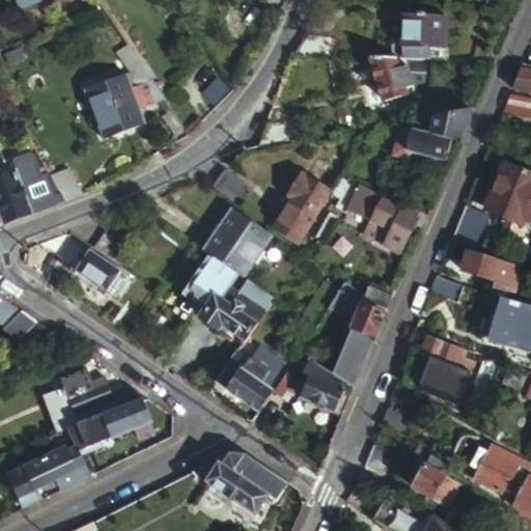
[(443,45),(444,15),(401,15),(401,45),(390,45),(390,56),(400,56),(427,57),(446,57),(446,45),(443,45)]
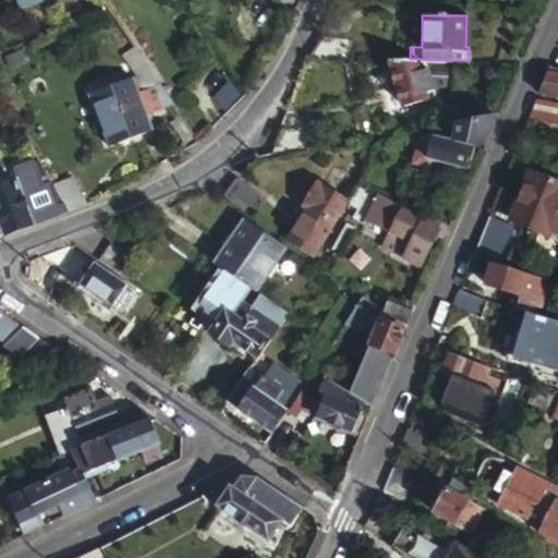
[(320,36),(307,58),(352,59),(352,36),(320,36)]
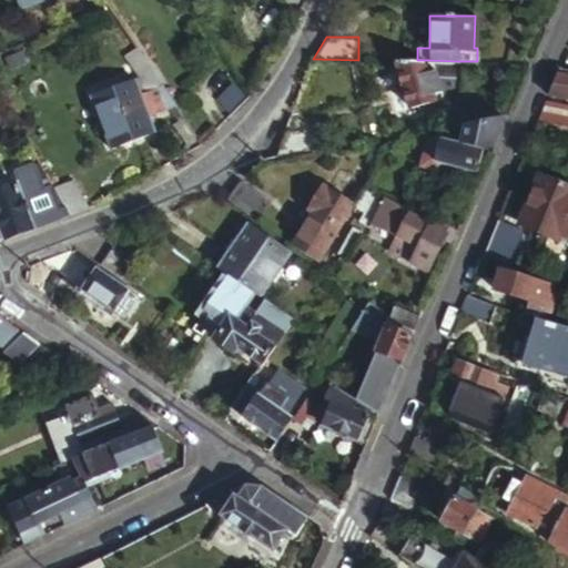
[(133,73),(149,66),(134,46),(123,51),(133,73)]
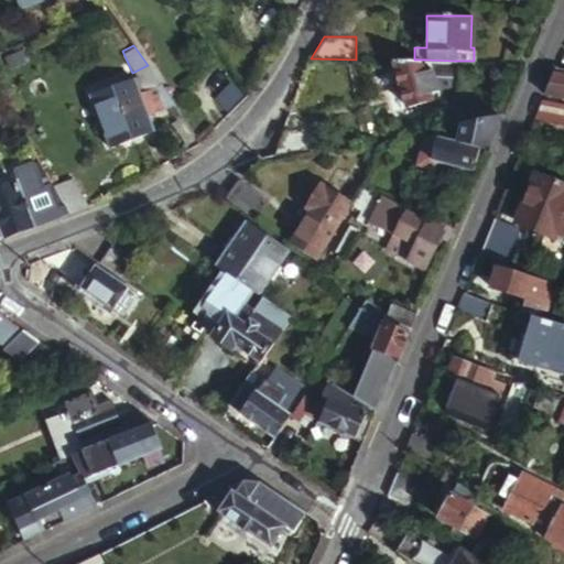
[(454,61),(425,60),(414,60),(391,60),(400,107),(436,98),(438,111),(443,111),(454,61)]
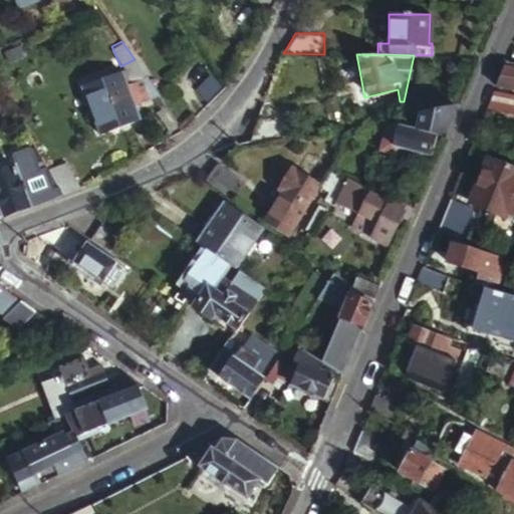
[(131,98),(153,87),(135,59),(120,66),(126,76),(120,80),(113,69),(102,75),(108,86),(100,91),(117,123),(138,113),(131,98)]
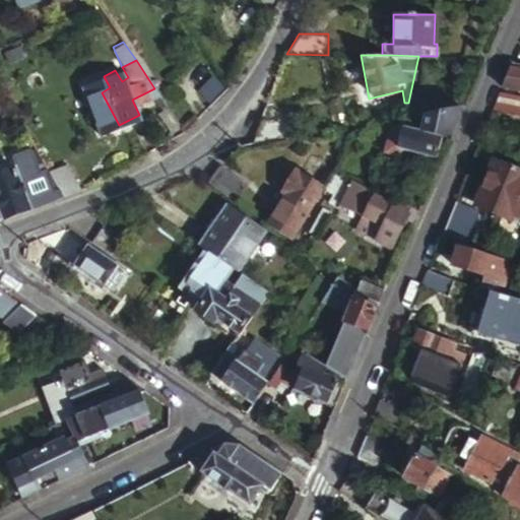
[(519,66),(510,65),(501,85),(519,88),(519,66)]
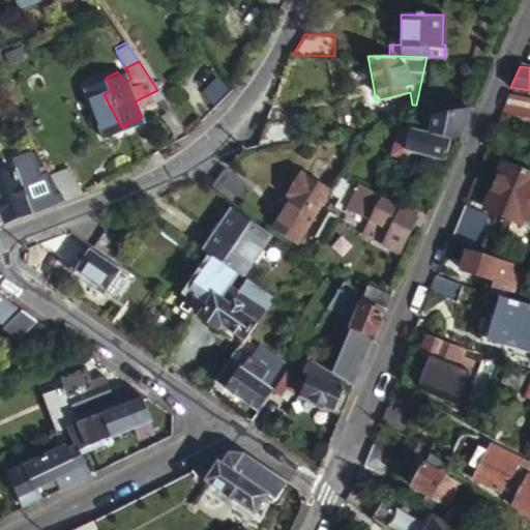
[(106,78),(96,82),(104,94),(112,89),(106,78)]
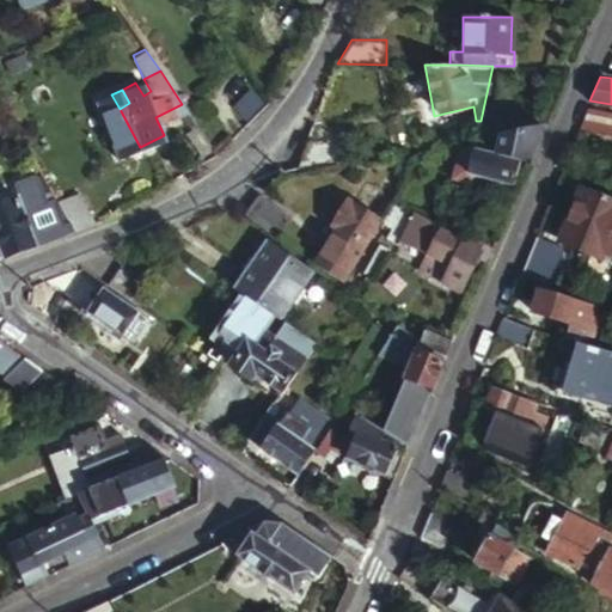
[(112,160),(140,147),(120,109),(111,95),(86,108),(112,160)]
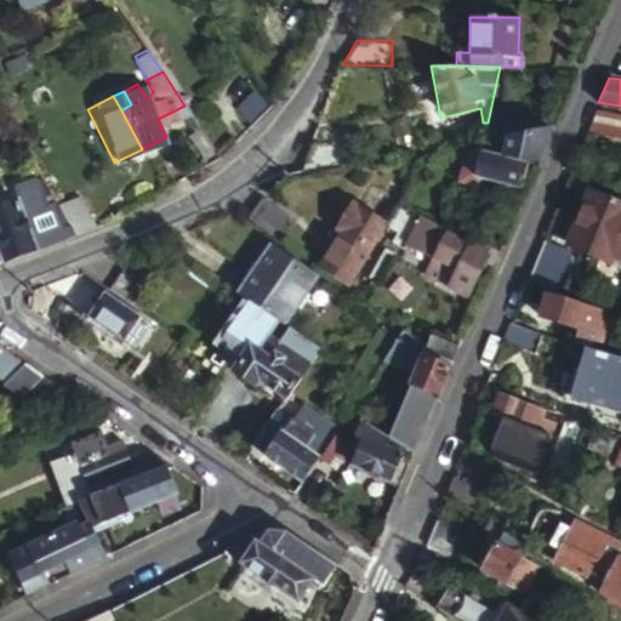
[(586,129),(620,136),(620,112),(596,107),(586,129)]
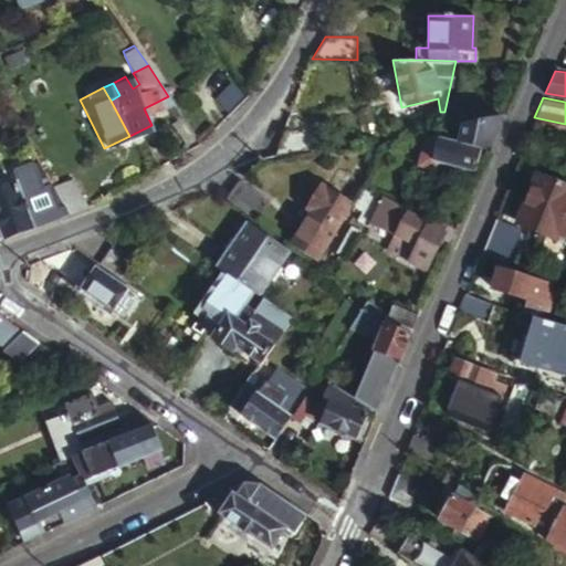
[(482,154),(495,122),(459,128),(453,145),(435,139),(428,160),(462,171),(462,175),(467,177),(474,153),(482,154)]
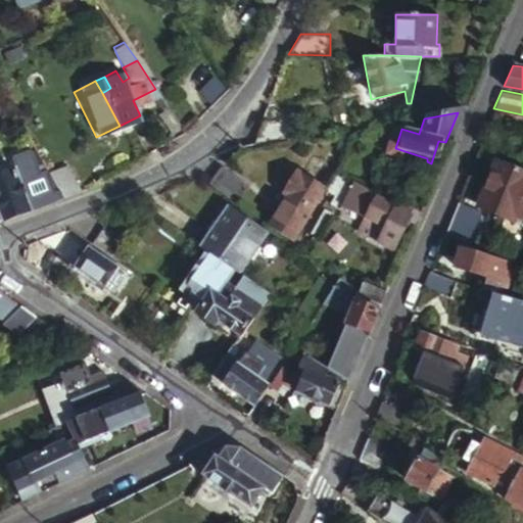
[(0,221),(59,197),(52,184),(45,187),(30,149),(27,147),(12,153),(10,157),(13,168),(0,172),(0,221)]
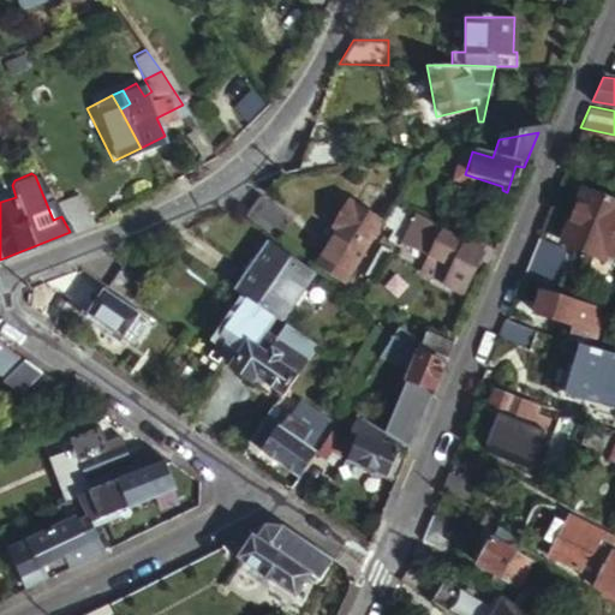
[(61,216),(54,204),(39,174),(35,175),(53,220),(61,216)]
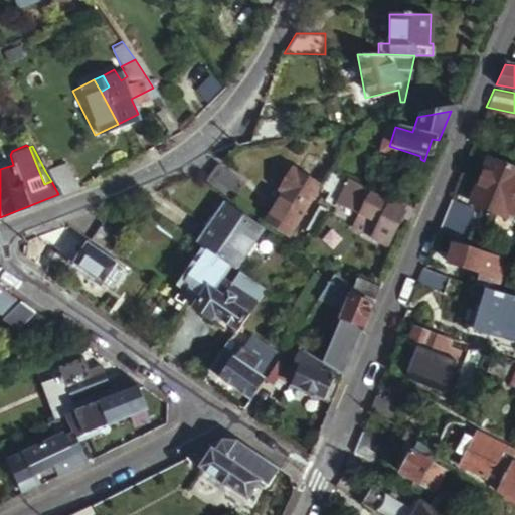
[(333,154),(320,147),(314,159),(327,165),(333,154)]
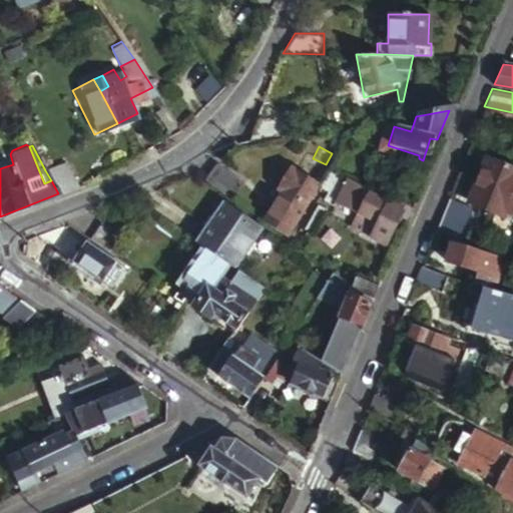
[(214,159),(202,175),(230,196),(243,179),(214,159)]
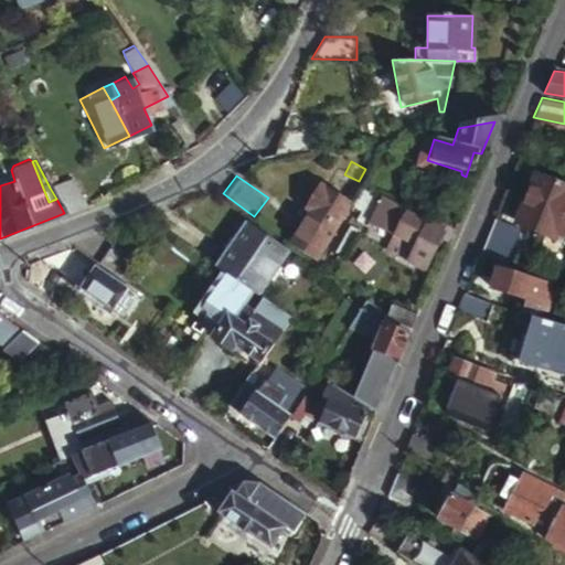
[(564,184),(558,183),(535,176),(514,227),(552,242),(555,235),(564,238),(564,262),(560,277),(564,278),(564,184)]
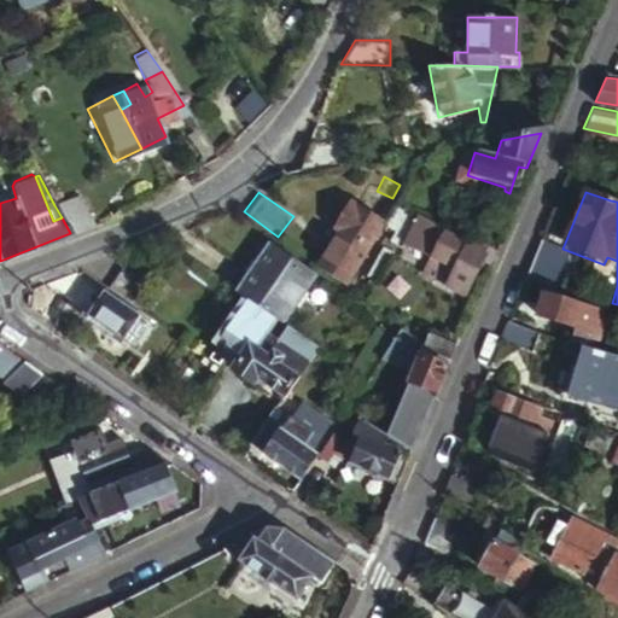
[(70,233),(92,225),(73,194),(54,205),(62,217),(70,233)]
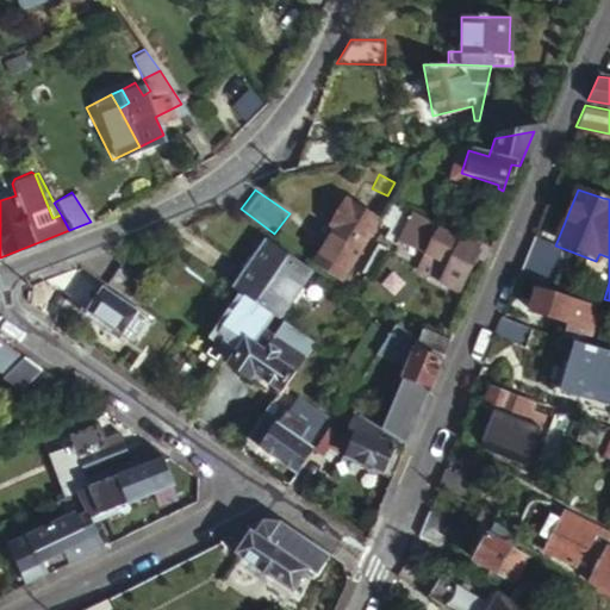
[(332,226),(312,262),(319,267),(340,280),(375,216),(342,198),(327,223),(332,226)]
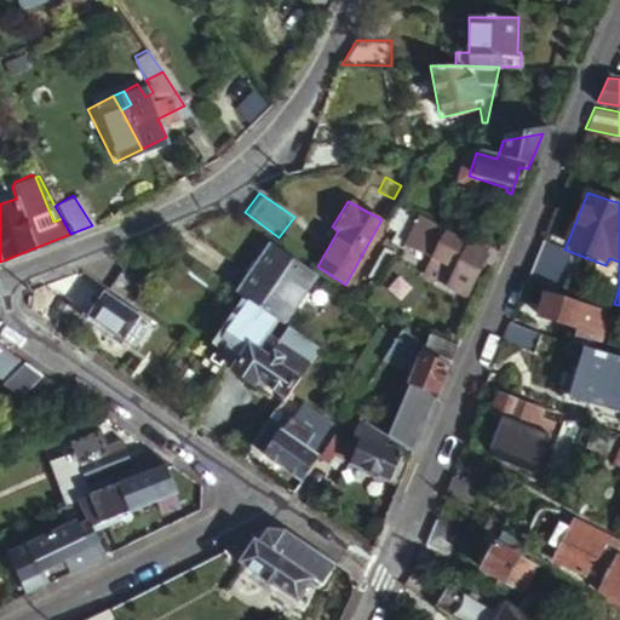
[(412,219),(391,208),(382,225),(394,230),(388,244),(397,248),(412,219)]
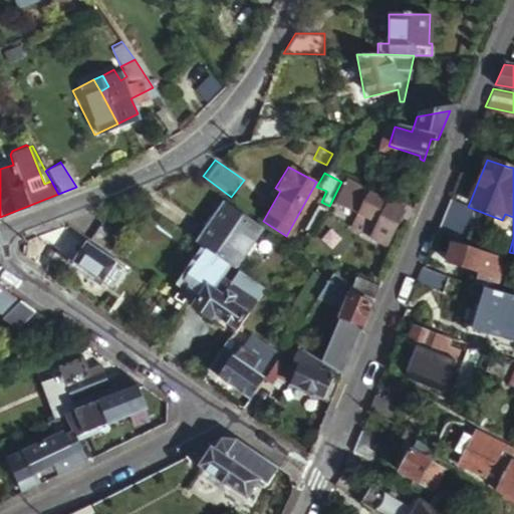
[(406,220),(410,211),(388,201),(387,203),(344,182),(333,205),(354,215),(374,224),(368,238),(386,246),(397,223),(401,224),(403,219),(406,220)]
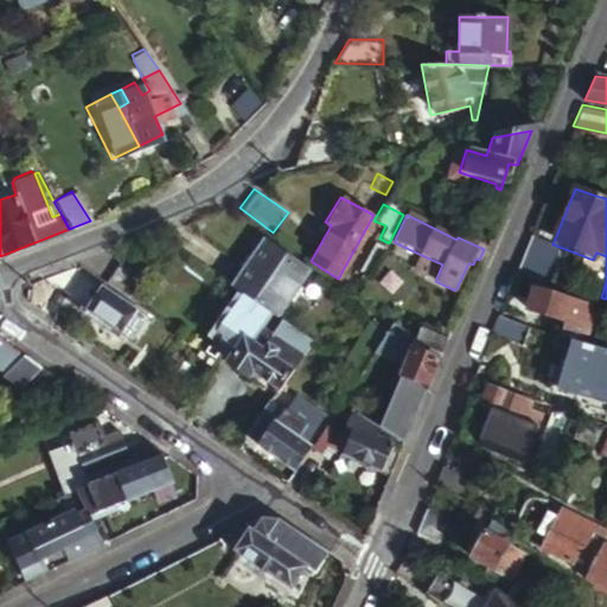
[(512,279),(548,288),(557,267),(556,248),(529,237),(512,279)]
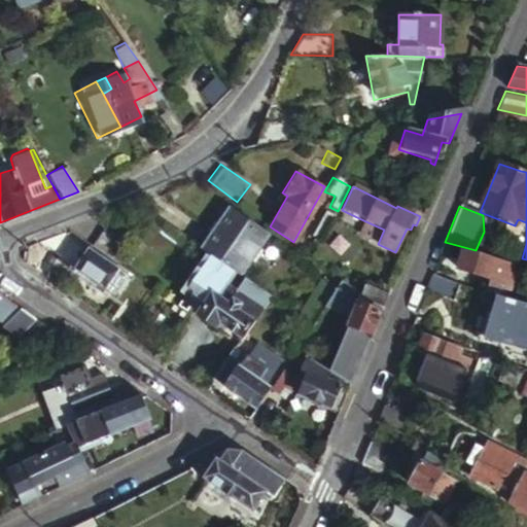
[(207,233),(199,246),(233,269),(241,255),(250,242),(257,232),(227,210),(218,223),(212,233),(211,235),(207,233)]
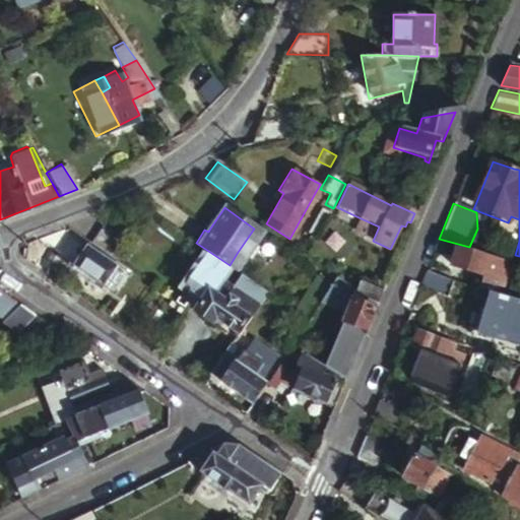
[(321,212),(313,228),(319,231),(327,215),(321,212)]
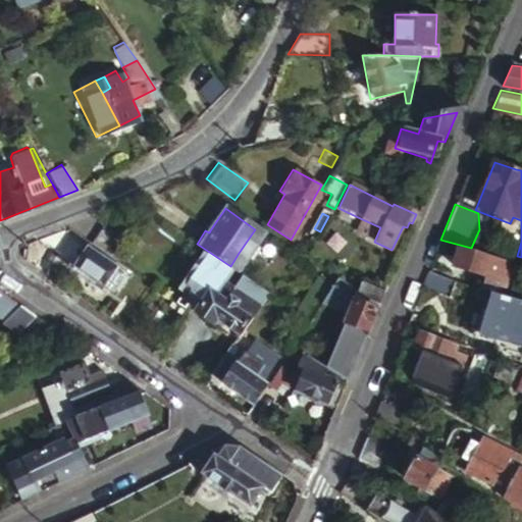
[(106,216),(86,243),(111,260),(131,233),(106,216)]
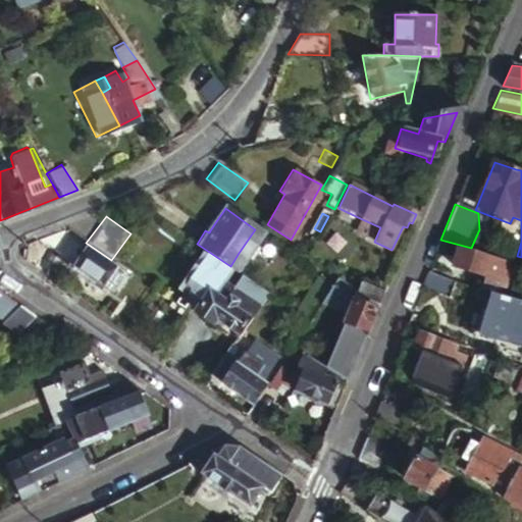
[(374,242),(380,227),(360,218),(354,231),(374,242)]
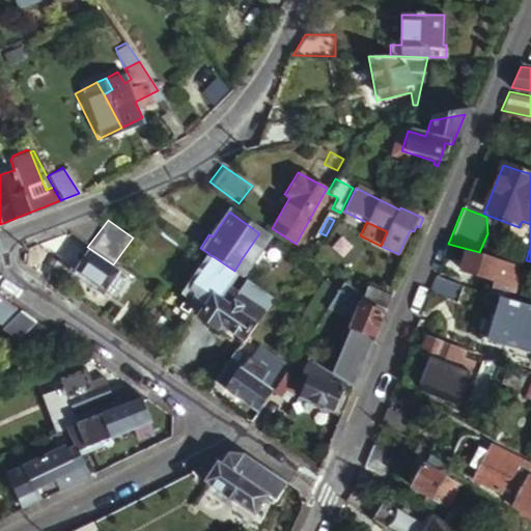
[(210,231),(214,234),(220,225),(216,223),(210,231)]
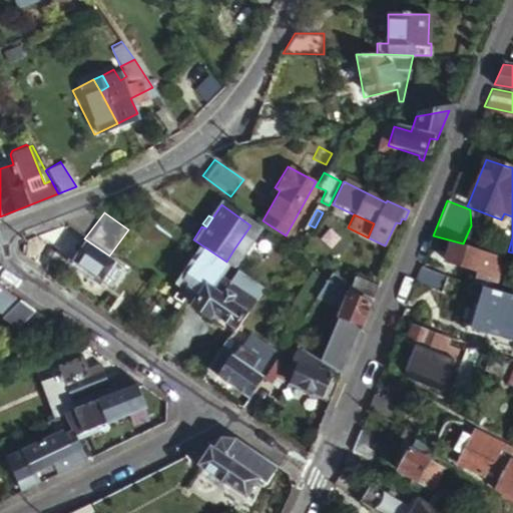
[(133,275),(61,224),(36,234),(120,294),(133,275)]
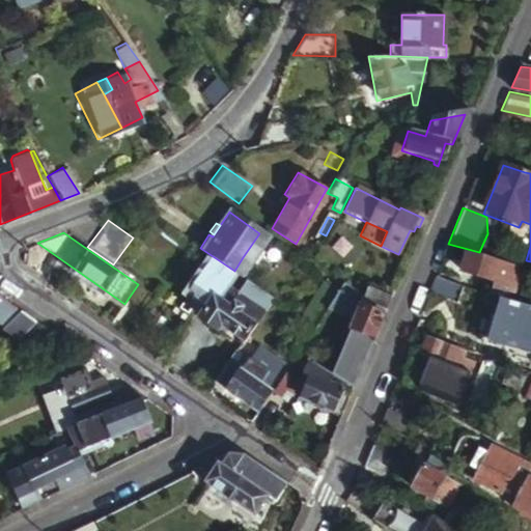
[(252,244),(243,257),(248,261),(257,248),(252,244)]
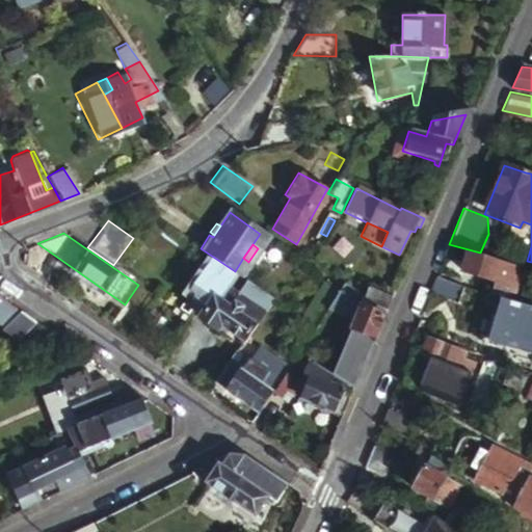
[(504,295),(513,298),(516,288),(524,290),(529,270),(467,254),(464,264),(461,273),(496,283),(493,292),(504,295)]
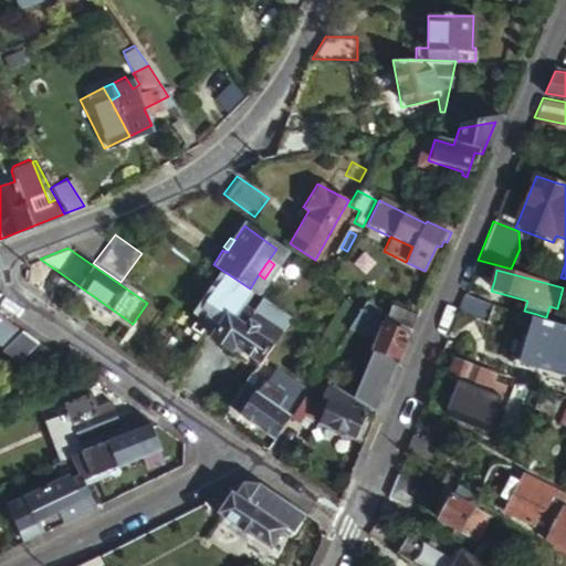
[(491,291),(494,281),(472,275),(467,289),(490,295),(491,291)]
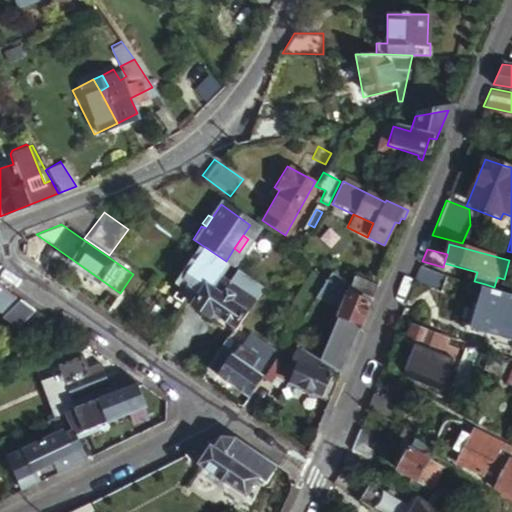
[(420,265),(414,280),(438,288),(443,272),(420,265)]
